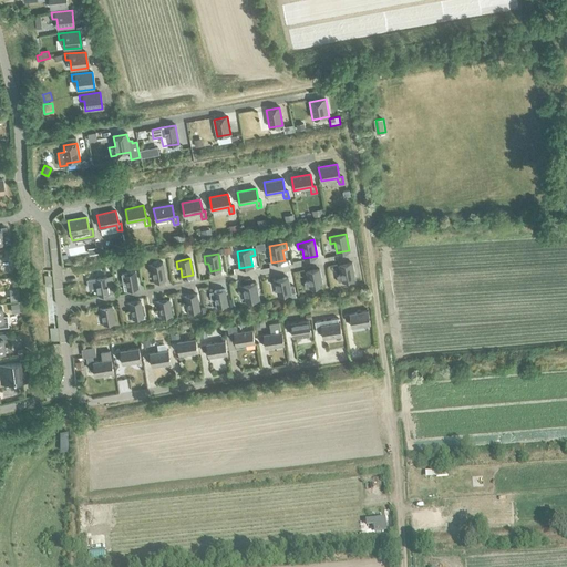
[(148,266),(150,274),(153,274),(154,281),(165,279),(162,264),(148,266)]
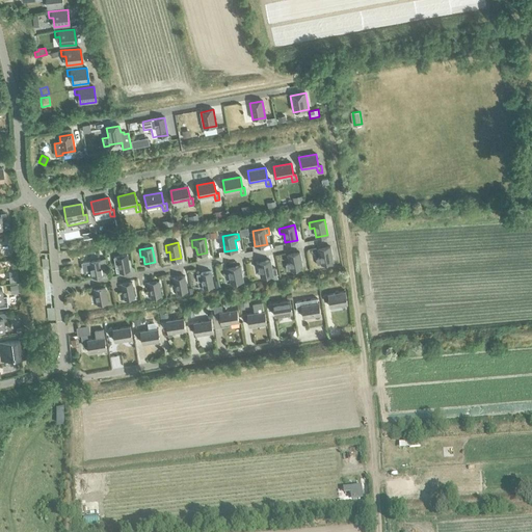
[(316,259),(317,265),(321,264),(333,262),(329,247),(318,249),(320,258),(316,259)]
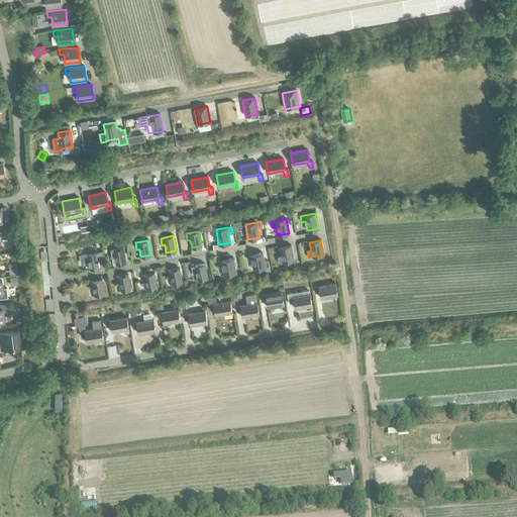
[(277,257),(278,264),(282,263),(294,261),(291,245),(280,247),(281,256),(277,257)]
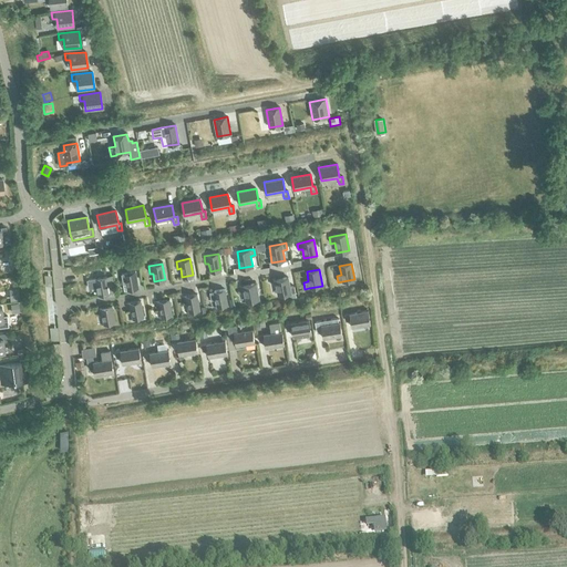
[(135,271),(121,274),(123,282),(124,290),(127,290),(137,288),(135,271)]
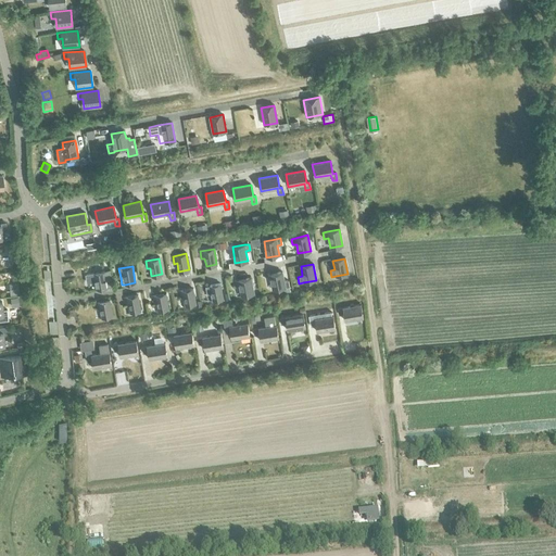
[(90,274),(86,275),(87,282),(91,281),(95,281),(97,289),(108,288),(112,287),(111,277),(105,278),(104,272),(90,274)]
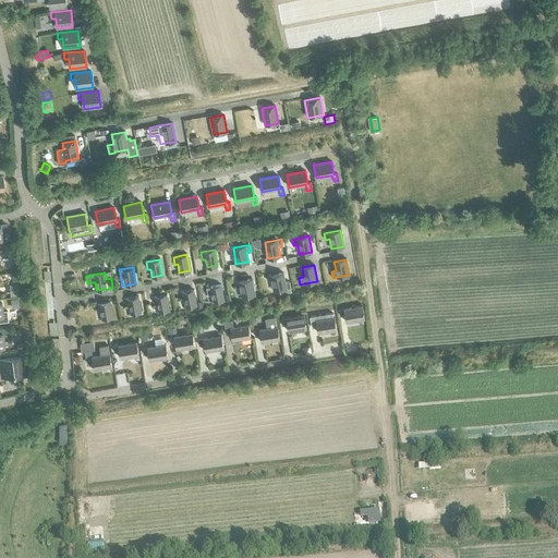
[(270,276),(274,291),(282,290),(286,289),(290,288),(289,281),(284,282),(283,274),(270,276)]
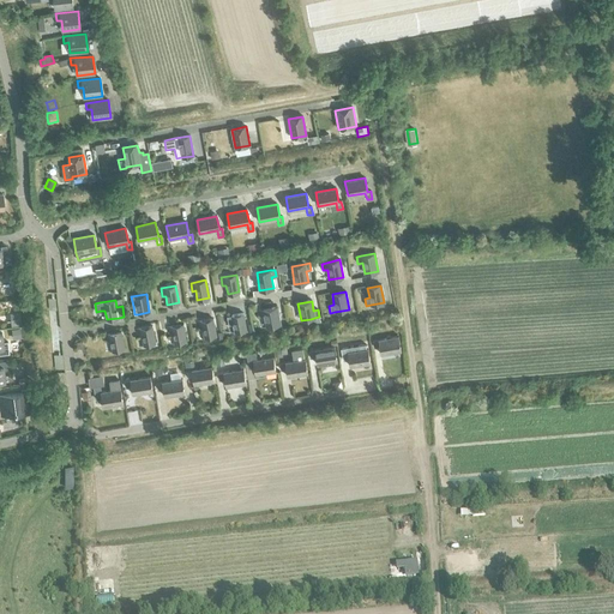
[(258,311),(259,318),(264,317),(266,327),(280,325),(277,307),(263,309),(258,311)]
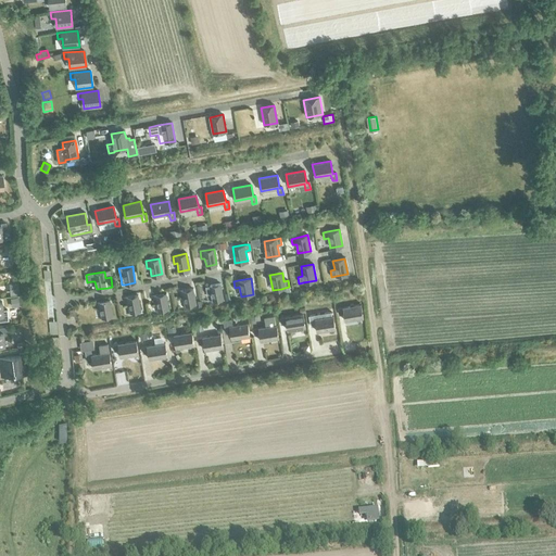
[(206,286),(207,294),(211,293),(213,302),(223,300),(219,283),(206,286)]
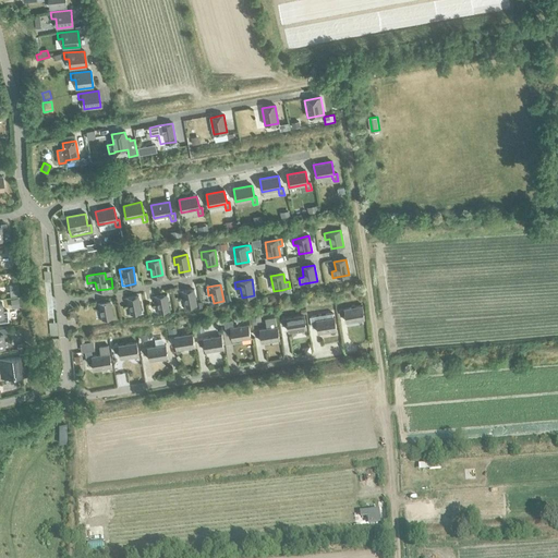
[(16,286),(9,286),(10,296),(19,295),(16,286)]
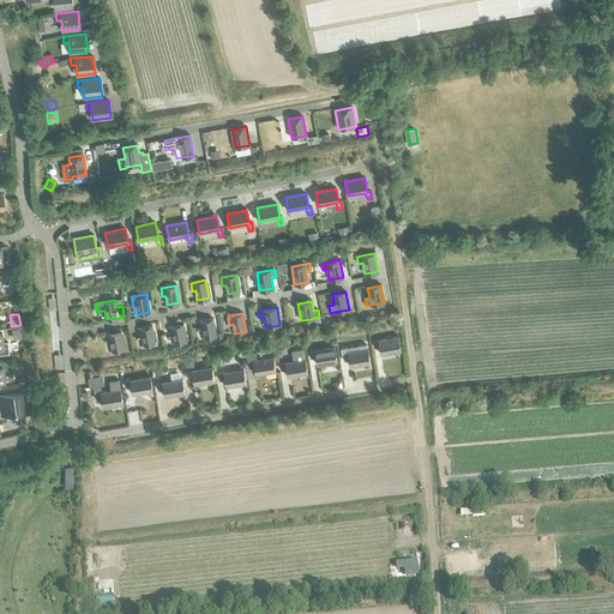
[(198,321),(199,330),(203,330),(204,338),(216,336),(212,319),(198,321)]
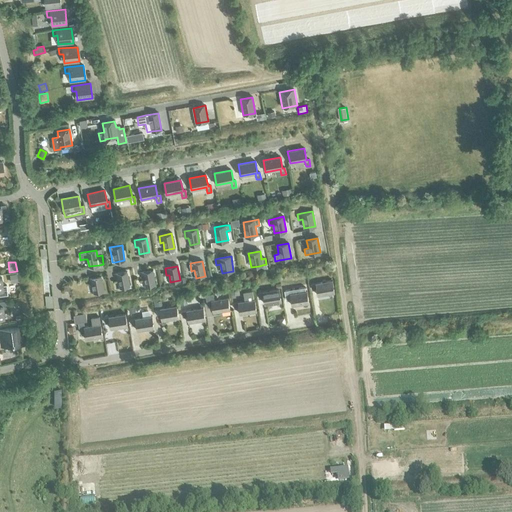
[(140,272),(141,280),(144,279),(145,287),(155,285),(152,270),(140,272)]
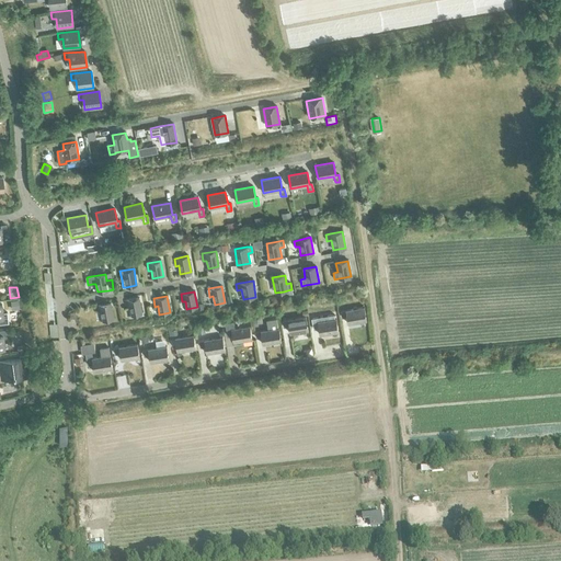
[(125,300),(126,309),(129,308),(130,316),(141,313),(138,298),(125,300)]
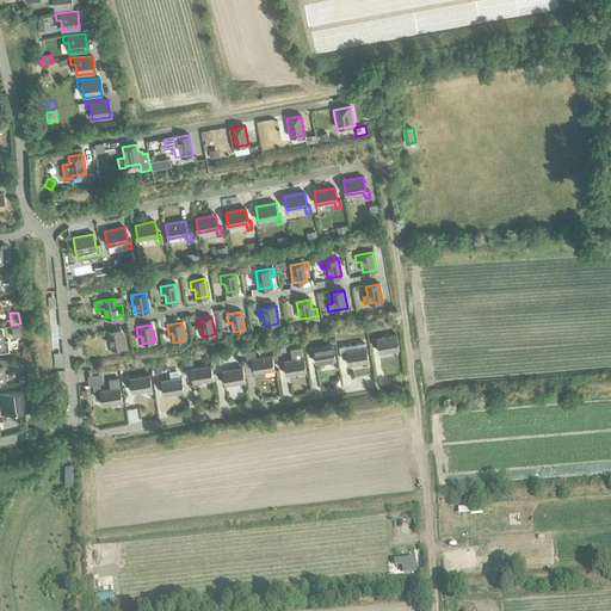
[(105,333),(106,341),(110,340),(112,350),(123,347),(119,329),(105,333)]
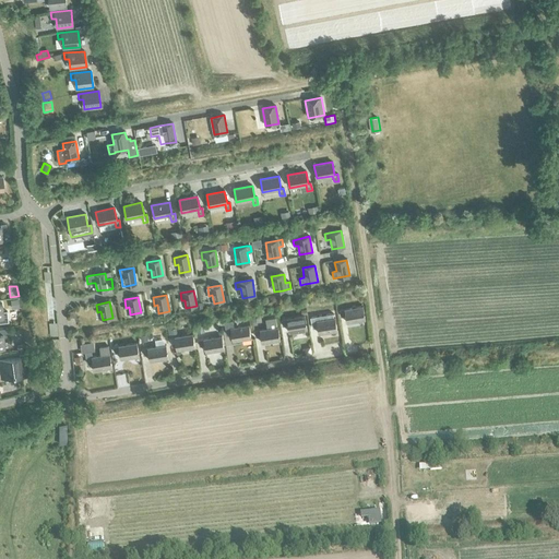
[(339,310),(340,314),(345,313),(346,322),(365,319),(363,307),(339,310)]
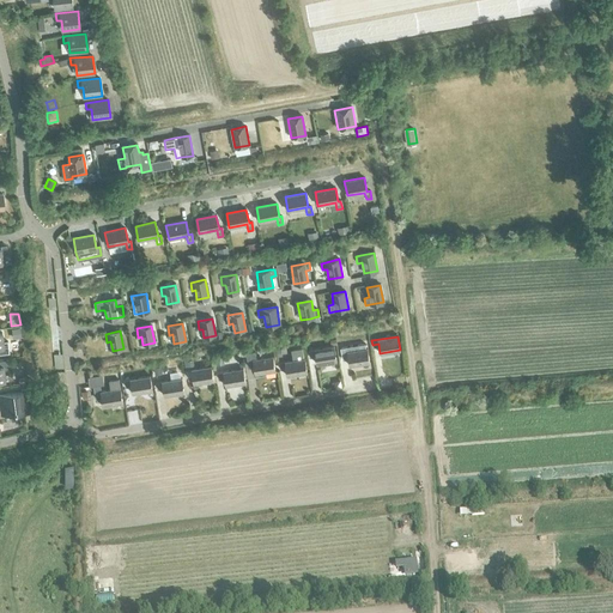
[(308,351),(308,356),(315,354),(316,364),(337,360),(334,346),(331,347),(308,351)]
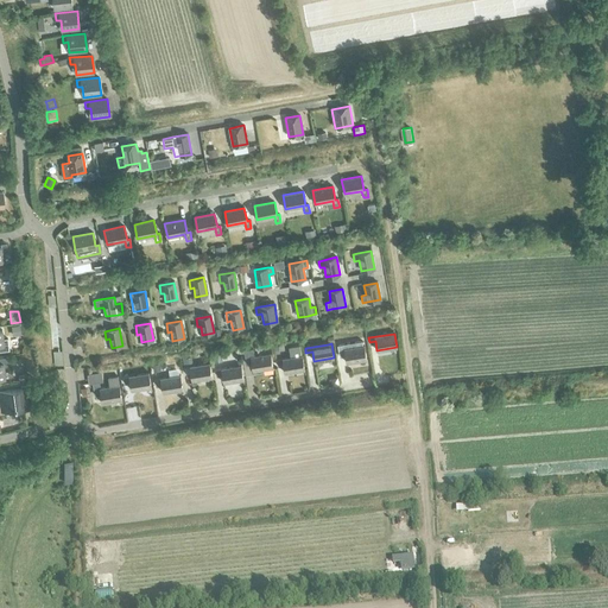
[(291,358),(276,360),(277,365),(283,363),(284,373),(304,369),(302,355),(301,346),(289,348),(291,358)]
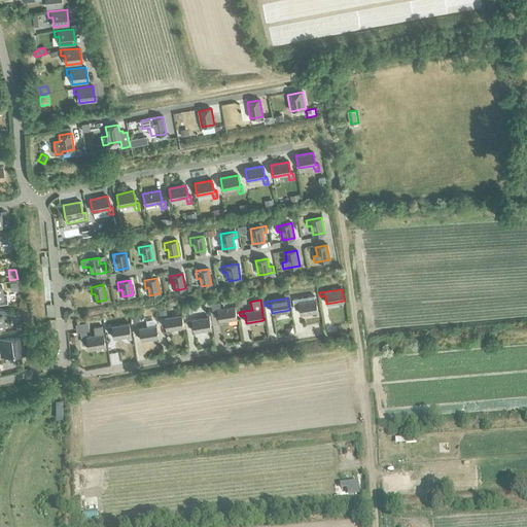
[(292,303),(293,307),(299,307),(300,314),(317,312),(315,300),(292,303)]
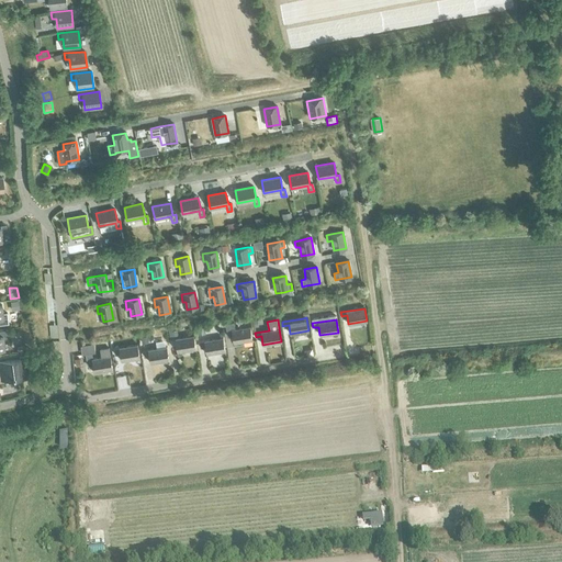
[(226,330),(226,335),(232,335),(234,343),(251,340),(249,327),(226,330)]
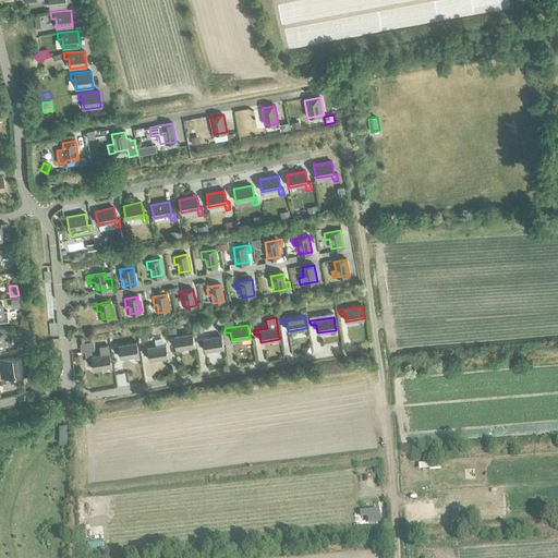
[(168,337),(169,342),(174,341),(176,350),(194,347),(192,334),(168,337)]
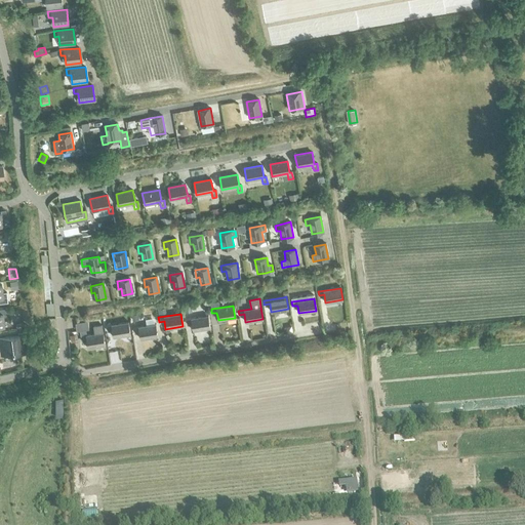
[(186,319),(186,323),(192,322),(193,330),(210,328),(208,316),(186,319)]
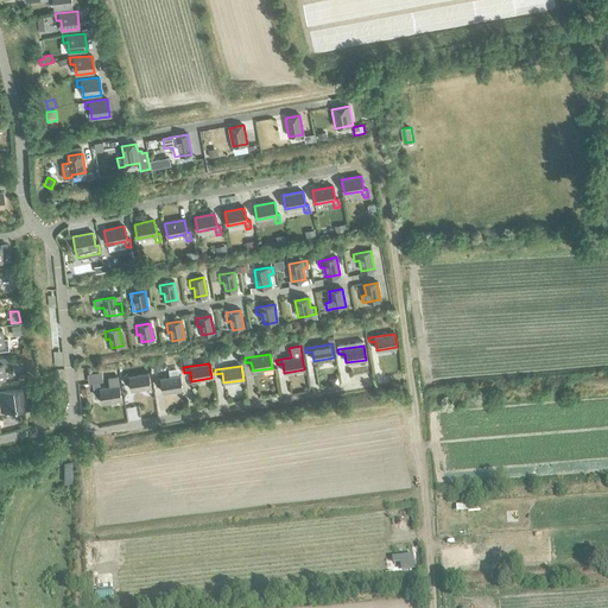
[(122,378),(124,382),(130,381),(131,391),(151,387),(149,373),(122,378)]
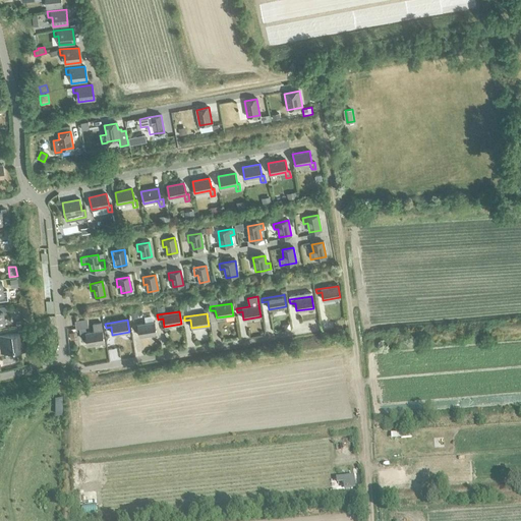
[(132,325),(132,330),(137,329),(139,337),(156,334),(154,322),(132,325)]
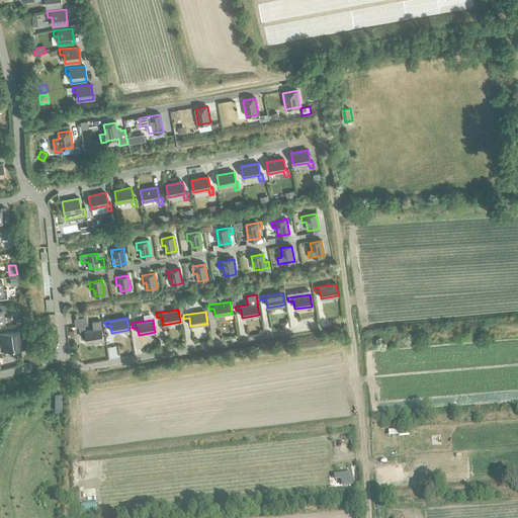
[(79,327),(80,336),(85,335),(86,343),(103,340),(101,328),(100,321),(92,322),(92,330),(85,331),(84,326),(79,327)]
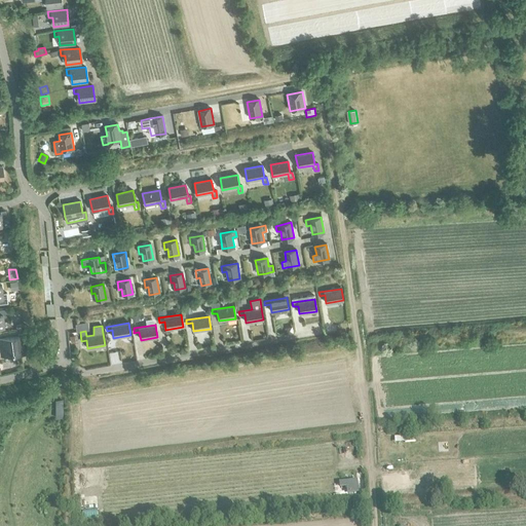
[(24,341),(27,340),(26,334),(20,335),(20,337),(0,339),(0,347),(1,354),(4,354),(5,358),(13,357),(13,353),(22,352),(20,341),(24,341)]
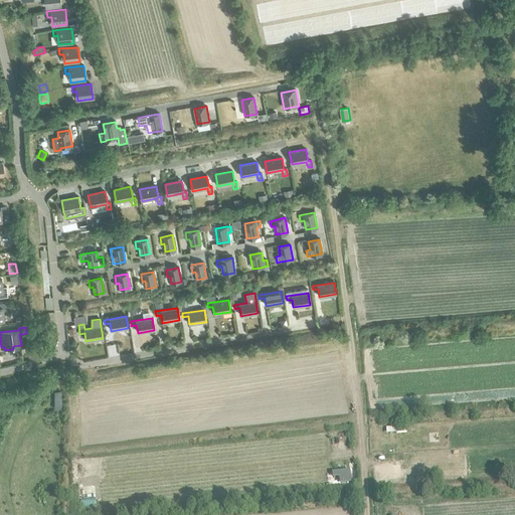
[(350,470),(332,472),(333,478),(339,477),(340,483),(351,482),(350,470)]
